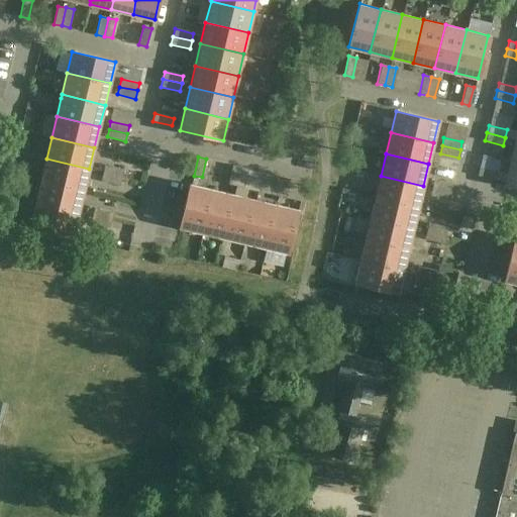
[(41,181),(84,191),(89,169),(46,159),(41,181)]
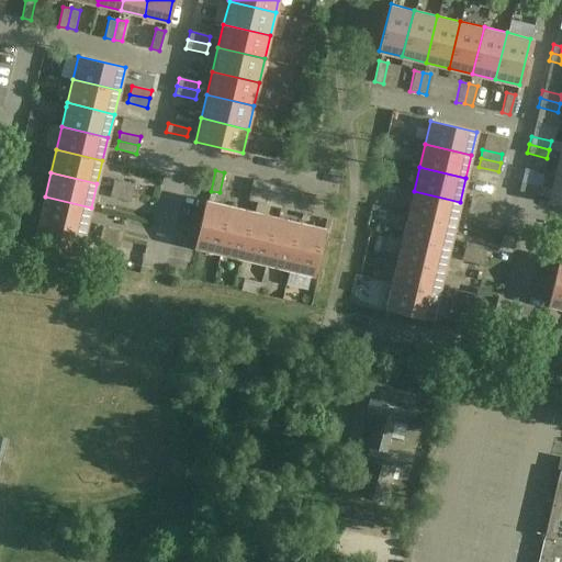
[(548,200),(561,203),(561,178),(553,177),(548,200)]
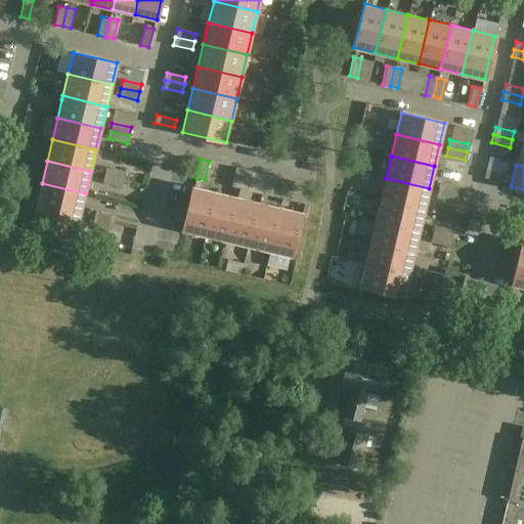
[(244,169),(236,167),(231,186),(239,187),(244,169)]
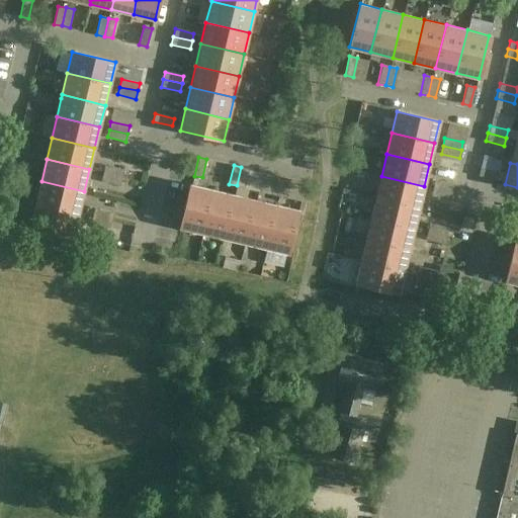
[(105,166),(103,173),(121,178),(123,170),(105,166)]
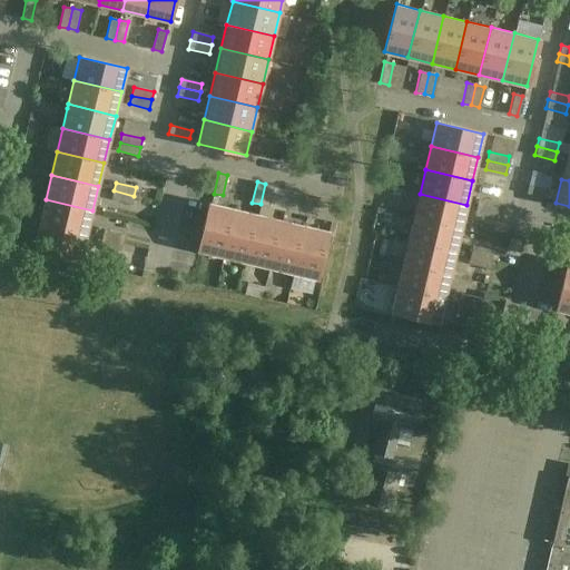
[(261,204),(269,206),(274,186),(265,184),(261,204)]
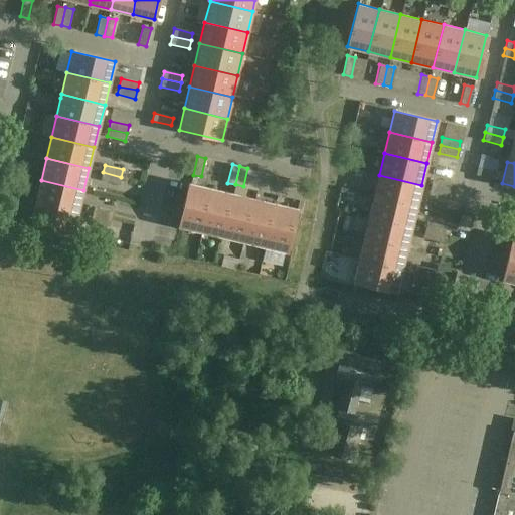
[(477,167),(475,175),(493,179),(495,171),(477,167)]
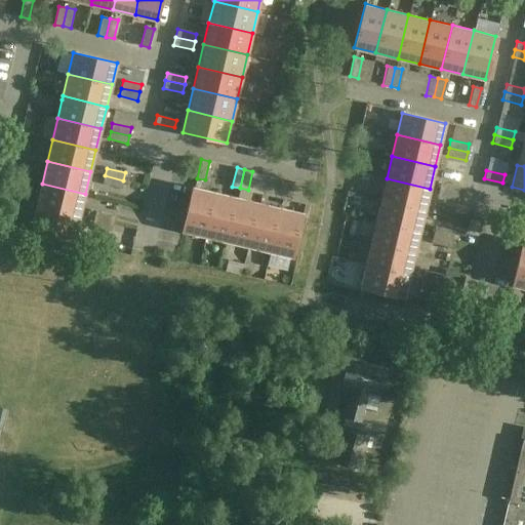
[(105,175),(103,184),(121,188),(123,180),(105,175)]
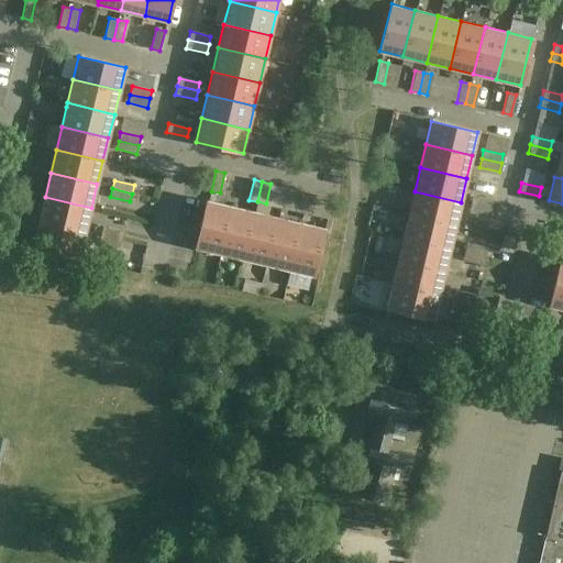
[(308,192),(300,190),(295,211),(304,213),(308,192)]
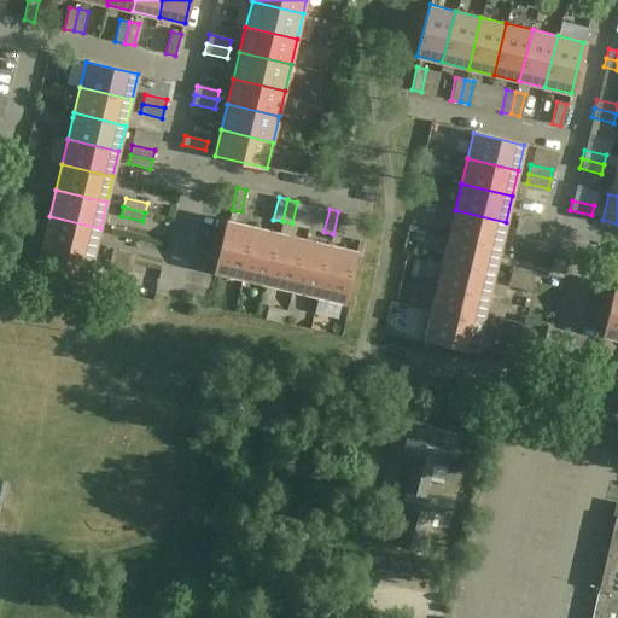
[(449,235),(500,248),(506,222),(455,210),(449,235)]
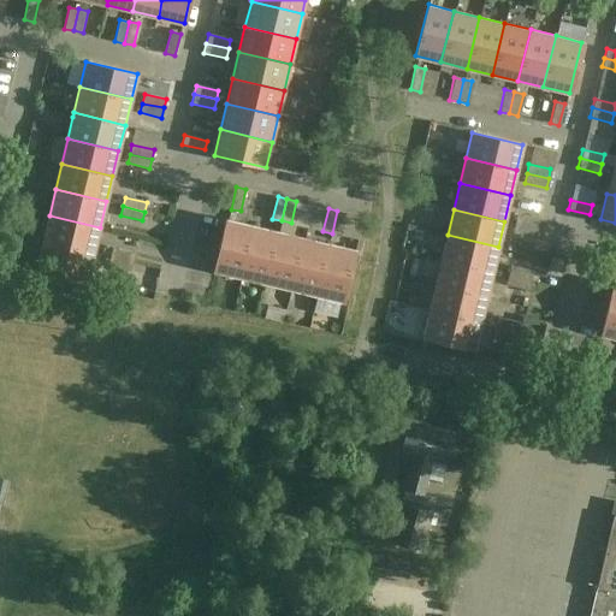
[(332,234),(342,235),(347,213),(337,211),(332,234)]
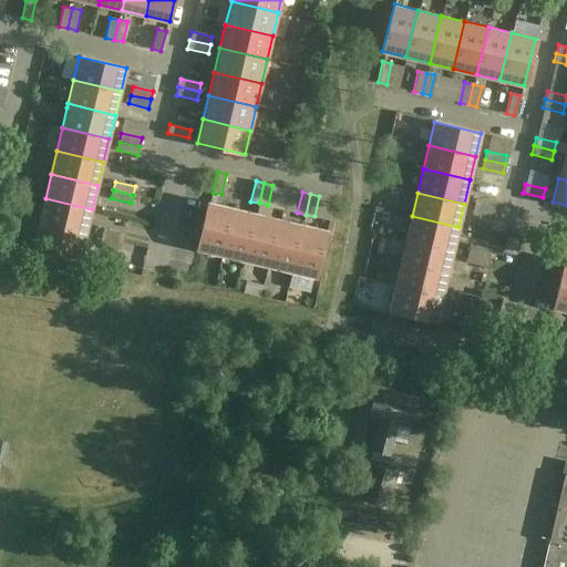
[(494,210),(495,202),(476,197),(474,206),(494,210)]
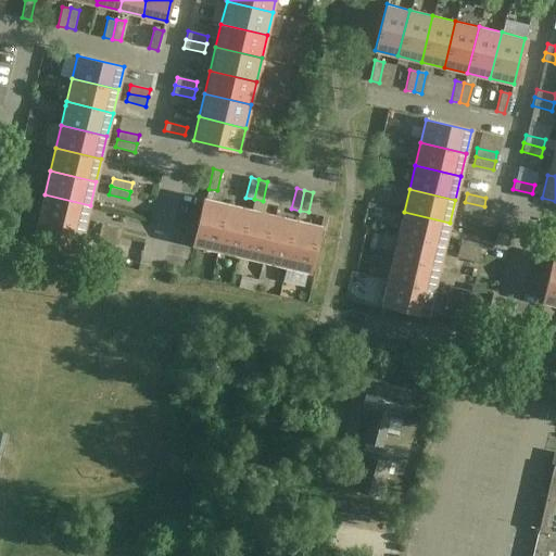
[(90,205),(45,194),(38,217),(85,228),(90,205)]
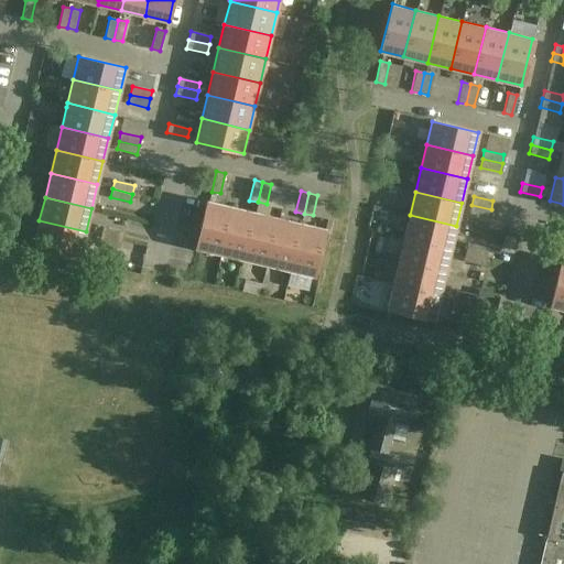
[(219,253),(230,207),(207,202),(196,248),(219,253)]
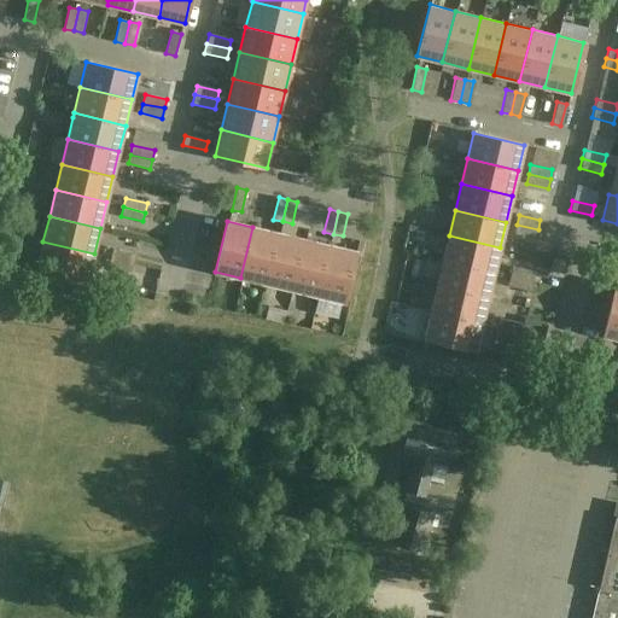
[(517,225),(514,234),(536,239),(538,229),(517,225)]
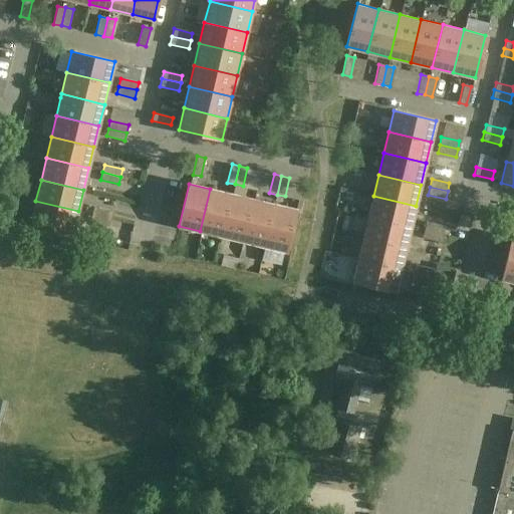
[(200,231),(222,236),(232,194),(210,189),(200,231)]
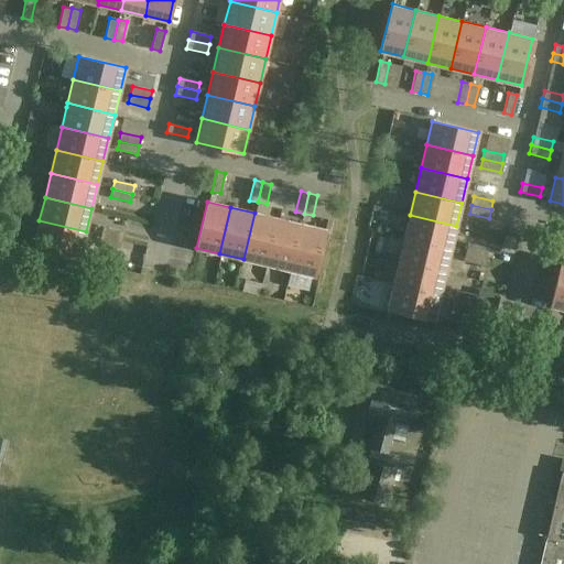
[(267,264),(278,218),(255,213),(243,259),(267,264)]
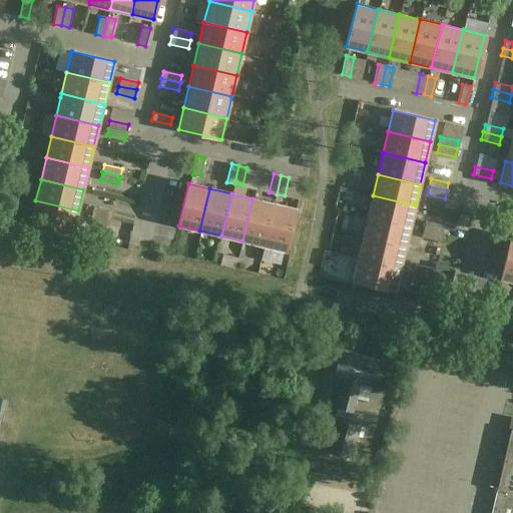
[(373,195),(367,216),(410,226),(415,205),(373,195)]
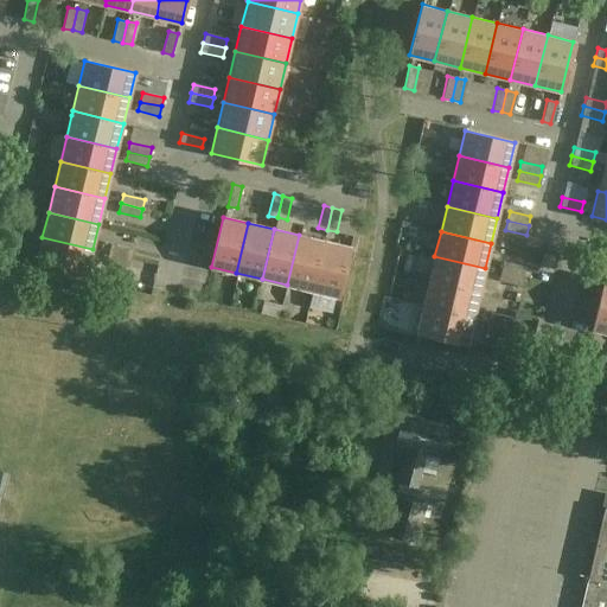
[(287,285),(312,291),(324,241),(299,235),(287,285)]
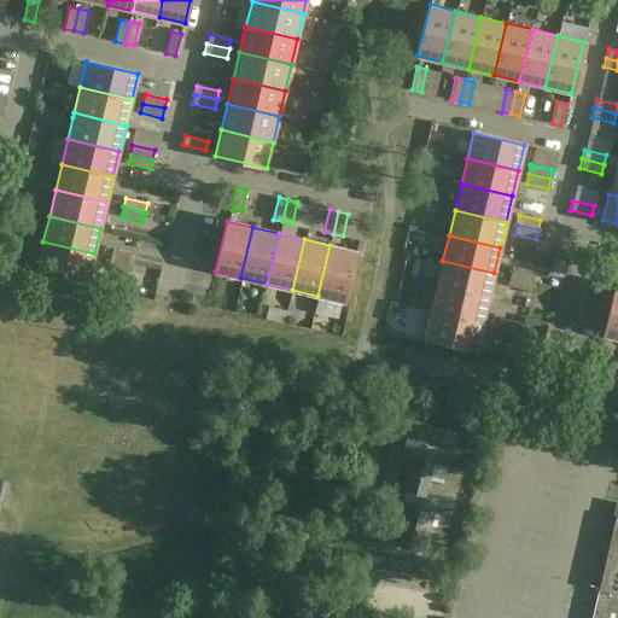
[(36,267),(88,279),(94,254),(42,242),(36,267)]
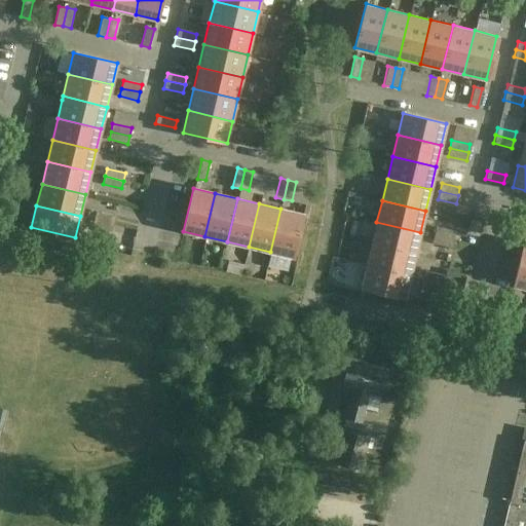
[(293,257),(303,214),(280,209),(270,252),(293,257)]
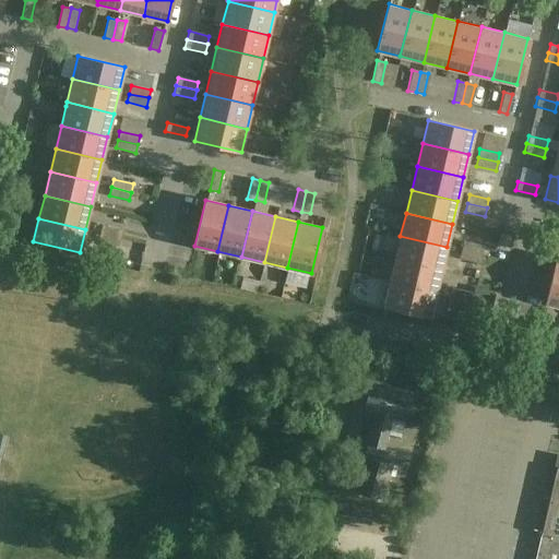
[(120,238),(122,230),(103,225),(100,234),(120,238)]
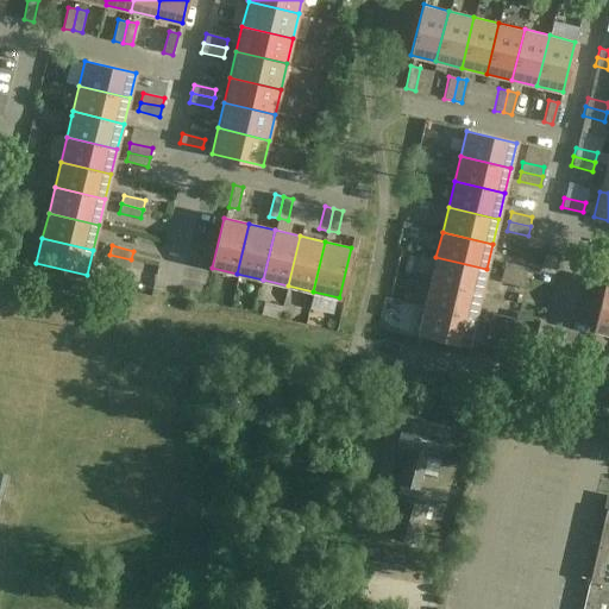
[(110,255),(107,264),(129,269),(131,259),(110,255)]
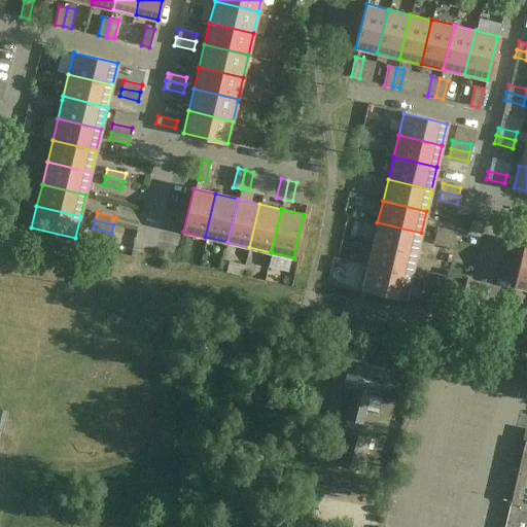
[(372,244),(416,254),(421,233),(377,222),(372,244)]
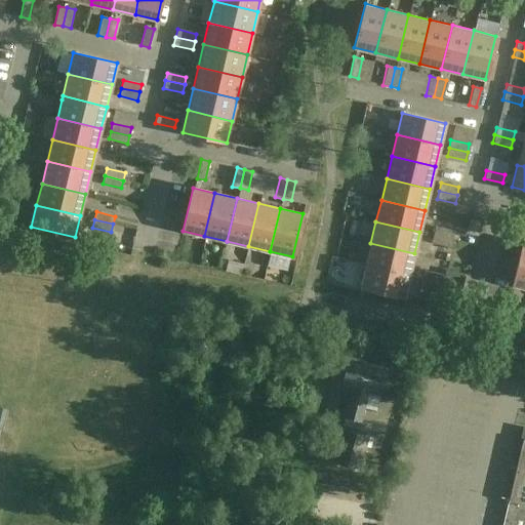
[(452,240),(454,232),(436,228),(434,235),(452,240)]
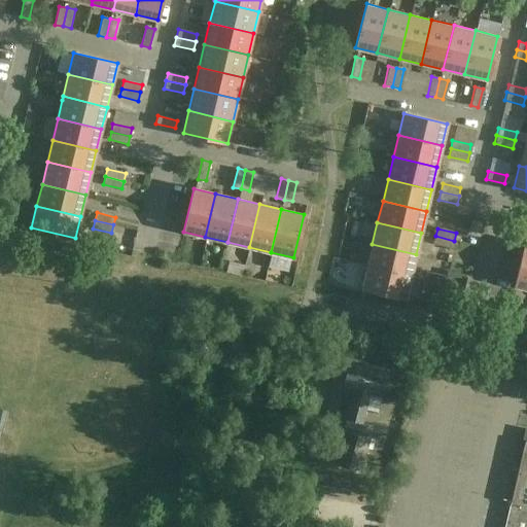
[(435,236),(433,244),(452,248),(454,241),(435,236)]
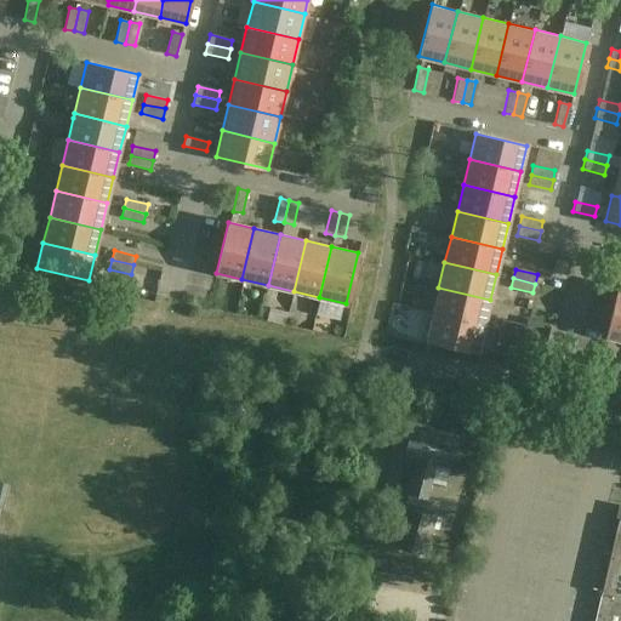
[(605,336),(620,340),(620,286),(617,286),(605,336)]
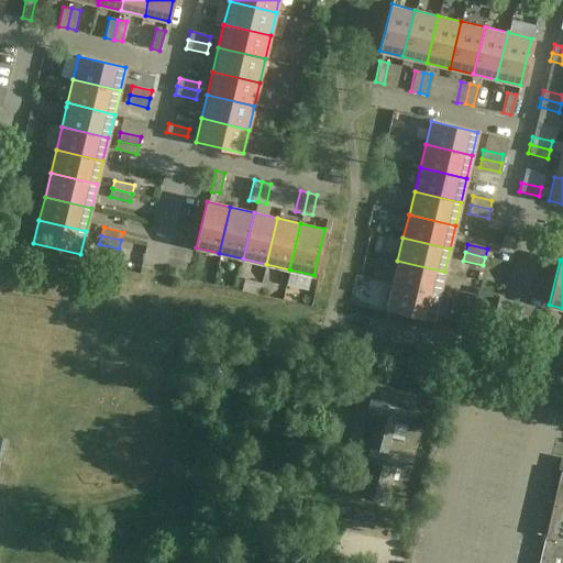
[(397,261),(392,285),(439,296),(444,272),(397,261)]
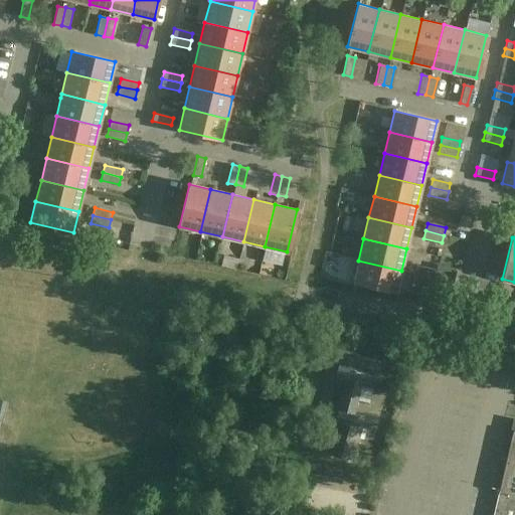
[(353,282),(396,292),(401,271),(358,261),(353,282)]
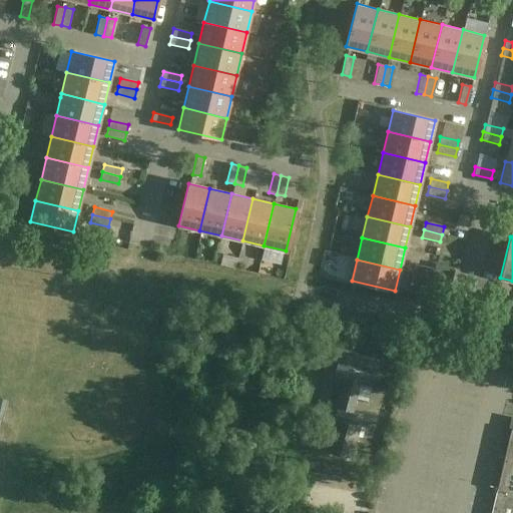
[(414,273),(432,277),(434,269),(415,265),(414,273)]
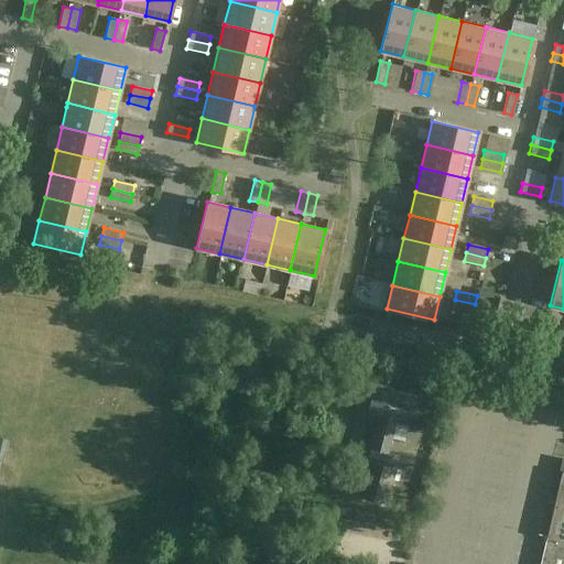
[(451,315),(487,324),(491,308),(475,304),(455,300),(451,315)]
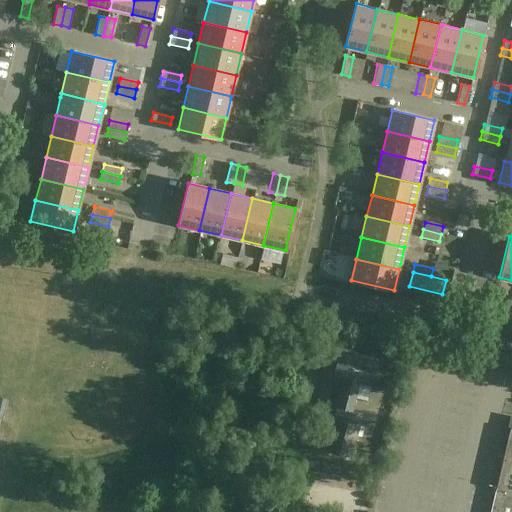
[(363,387),(370,362),(336,354),(330,378),(339,381),(332,410),(347,414),(354,384),(363,387)]
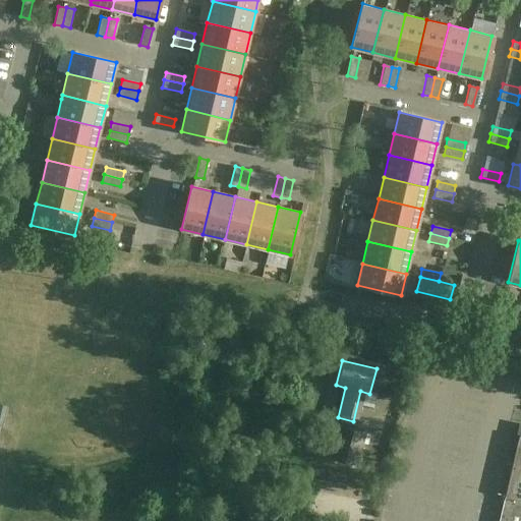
[(356,464),(365,432),(338,425),(330,457),(356,464)]
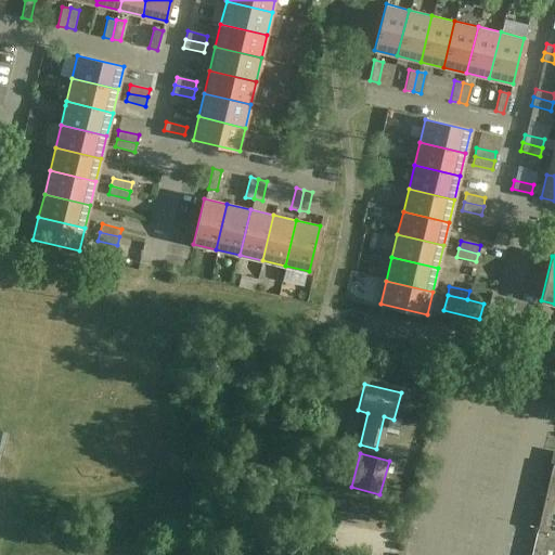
[(554,554),(554,475),(545,473),(527,554),(554,554)]
